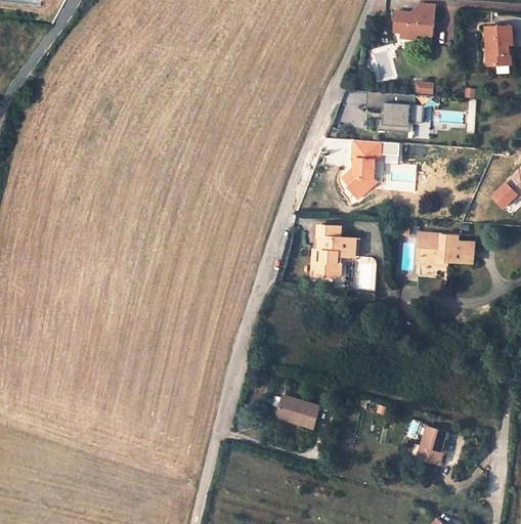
[(433,14),(434,5),(419,4),(410,12),(433,14)]
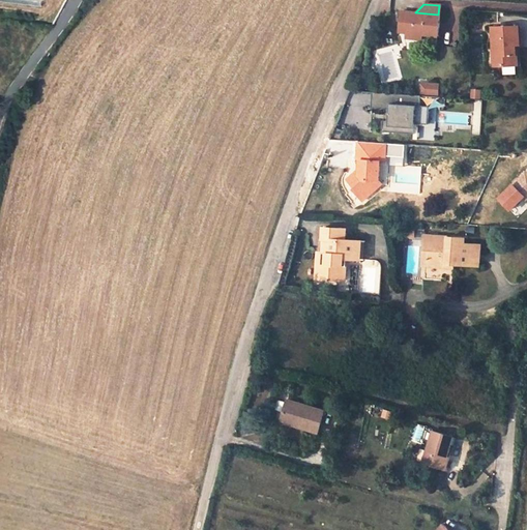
[(415,12),(400,11),(399,22),(406,23),(405,33),(405,37),(420,39),(420,34),(435,35),(438,15),(415,12)]
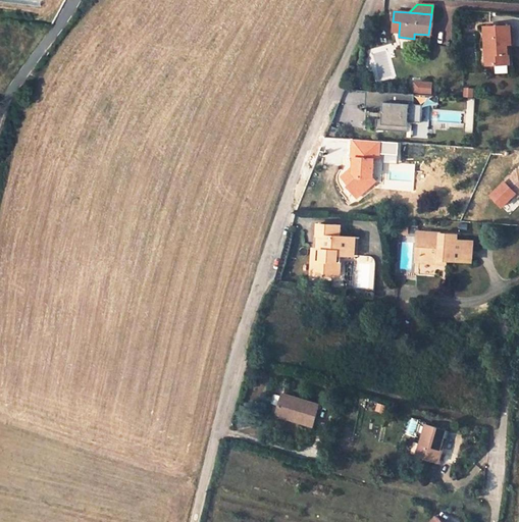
[(508,25),(482,28),(484,65),(507,63),(506,44),(509,44),(508,25)]
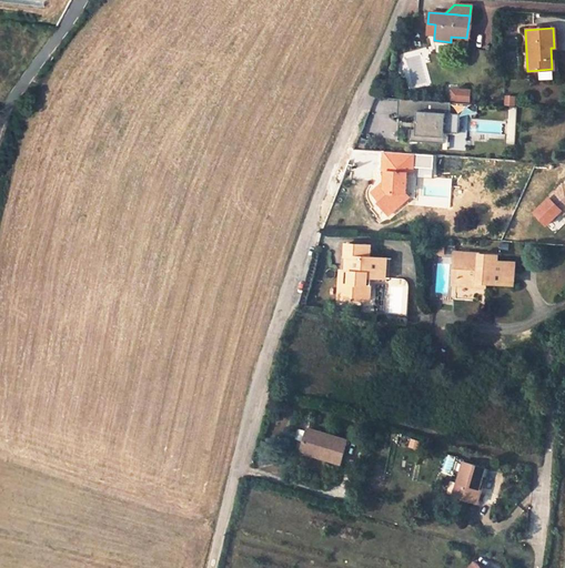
[(463,90),(453,89),(451,100),(461,101),(463,90)]
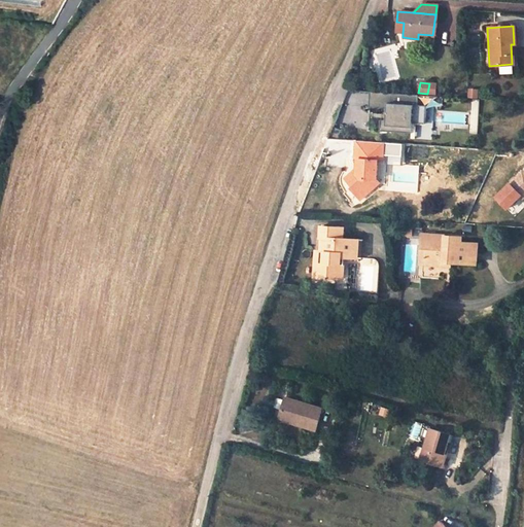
[(416,105),(416,95),(368,92),(367,107),(385,108),(384,119),(379,119),(378,131),(411,133),(411,123),(414,123),(423,123),(424,105),(416,105)]
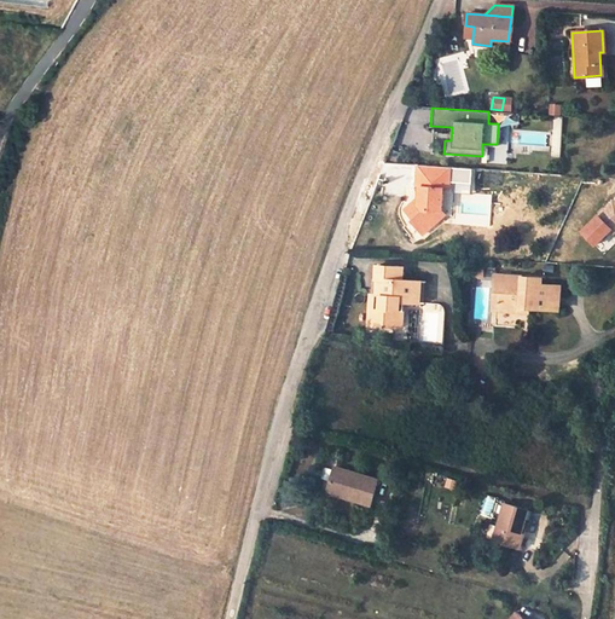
[(419,184),(418,204),(413,203),(406,209),(413,219),(411,220),(422,235),(435,225),(436,213),(441,213),(444,190),(448,191),(448,178),(444,178),(444,168),(418,167),(417,184),(419,184)]
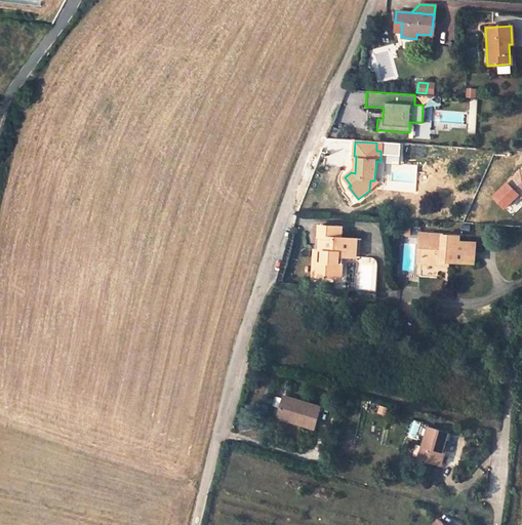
[(521,170),(519,170),(492,196),(504,207),(521,192),(521,170)]
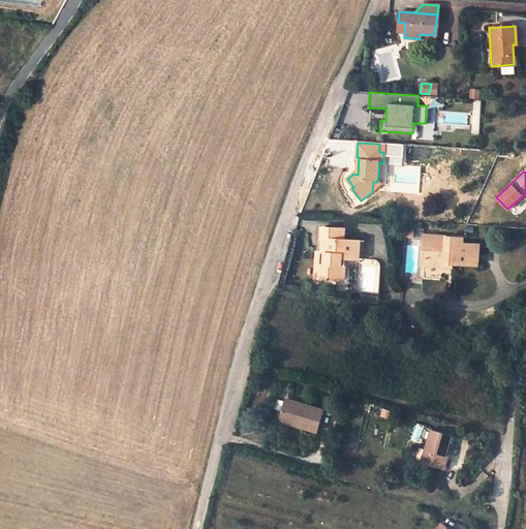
[(511,211),(525,195),(525,193),(507,209),(511,211)]
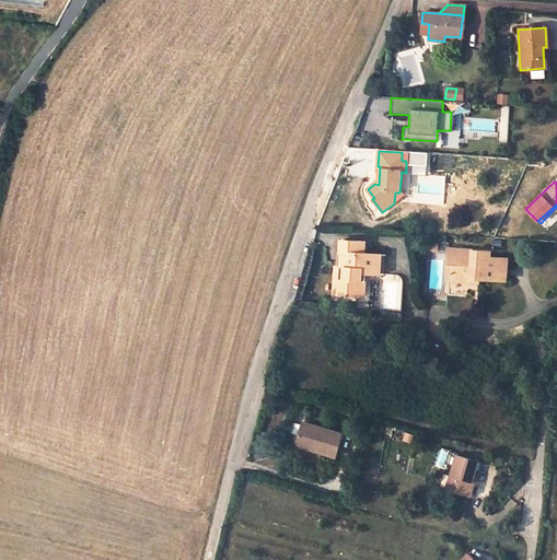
[(362,241),(338,240),(337,252),(347,253),(346,267),(334,266),(332,289),(345,290),(344,294),(363,295),(364,281),(361,281),(361,273),(364,273),(379,275),(381,254),(361,253),(362,241)]
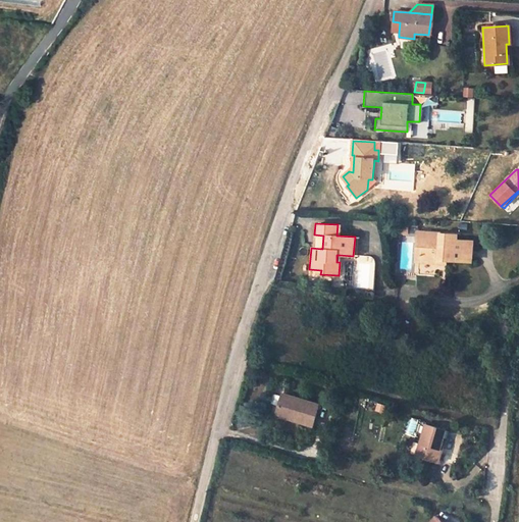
[(470,261),(471,241),(455,240),(456,235),(429,232),(428,238),(416,237),(415,248),(419,248),(418,261),(437,262),(437,259),(445,260),(470,261)]
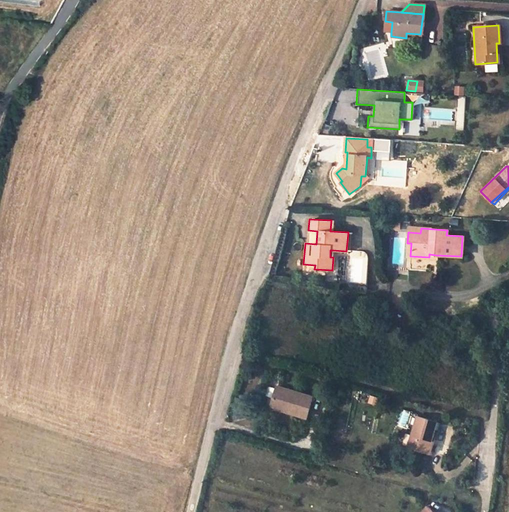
[(305,416),(311,396),(275,386),(270,402),(290,407),(289,412),(305,416)]
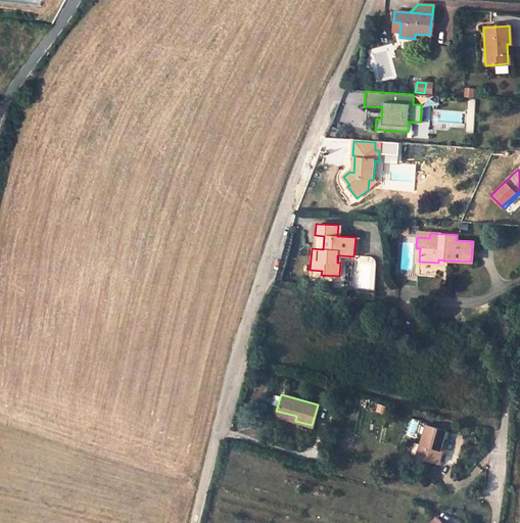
[(275,415),(295,421),(296,416),(276,411),(275,415)]
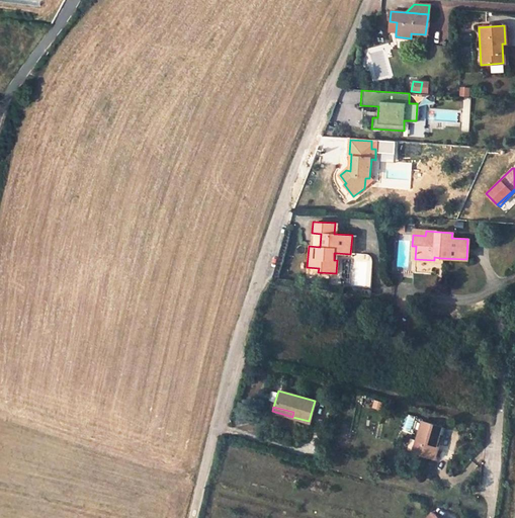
[(440,426),(421,421),(412,452),(429,457),(432,444),(435,445),(440,426)]
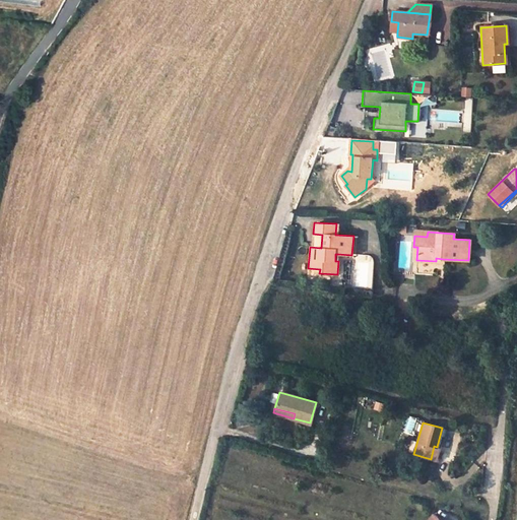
[(431,459),(436,460),(440,448),(437,447),(434,446),(431,459)]
